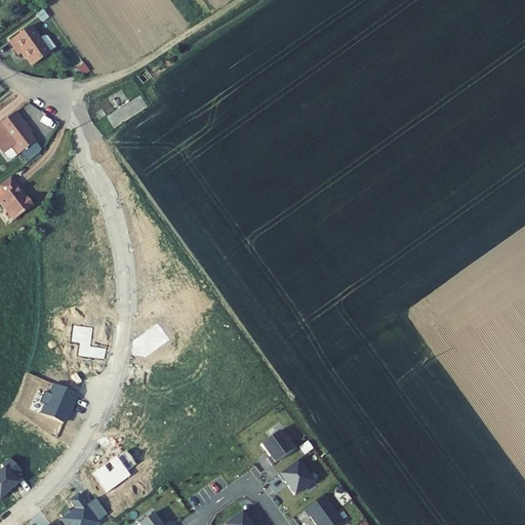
[(32,67),(50,53),(31,26),(8,41),(18,55),(23,53),(32,67)]
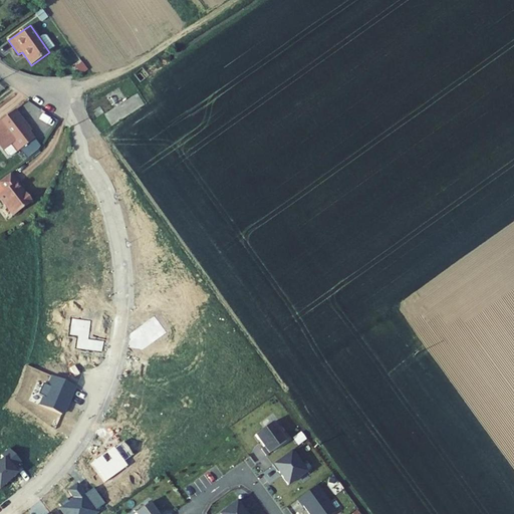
[(87,70),(81,62),(75,66),(81,74),(87,70)]
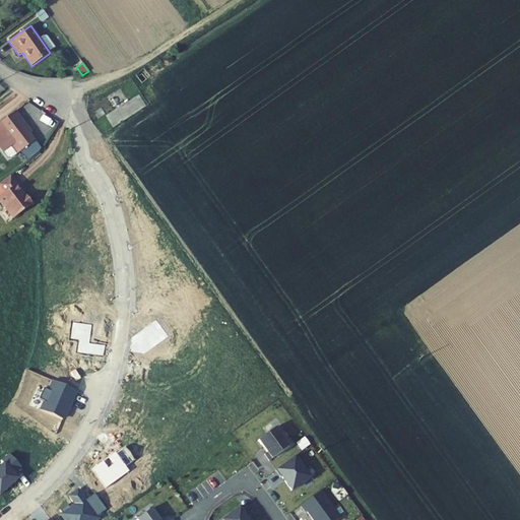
[(0,147),(3,152),(12,146),(17,153),(35,140),(23,126),(25,125),(15,111),(0,122),(0,147)]
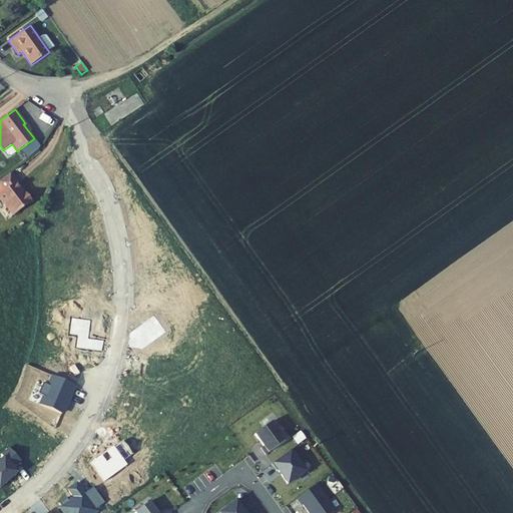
[(34,202),(12,174),(0,182),(0,201),(13,218),(34,202)]
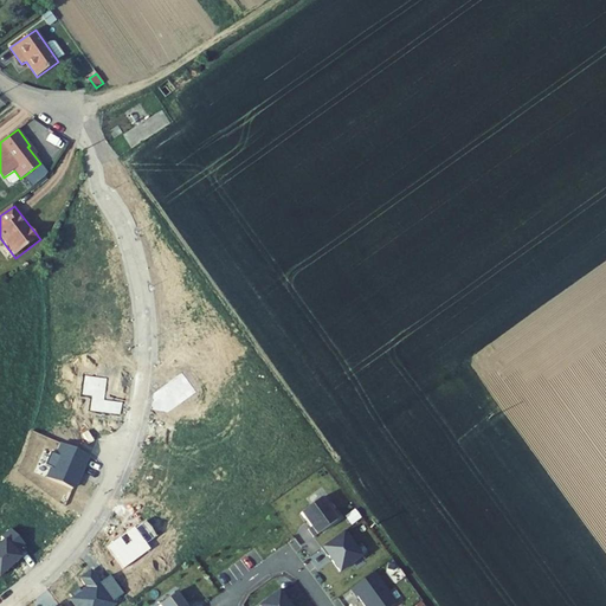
[(195,392),(182,372),(154,393),(152,410),(169,412),(195,392)]
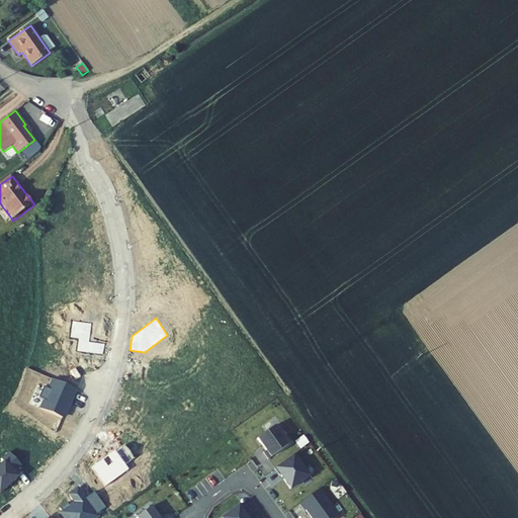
[(91,323),(73,321),(71,337),(79,338),(78,351),(102,354),(103,344),(89,342),(91,323)]
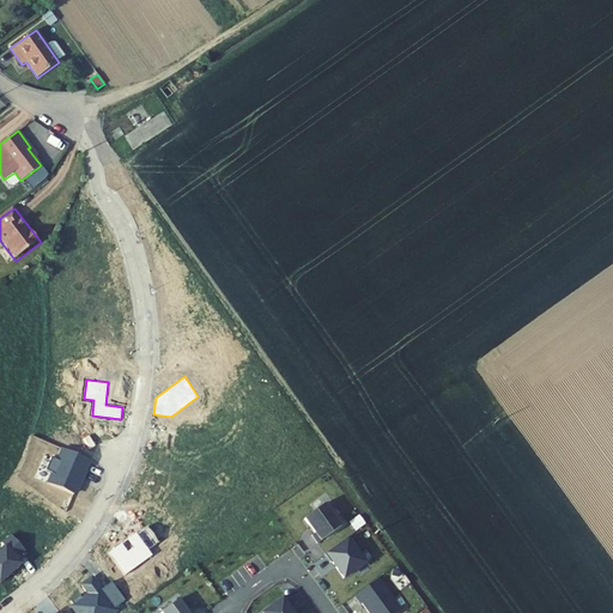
[(86,469),(90,461),(64,449),(59,460),(52,457),(46,471),(53,473),(49,484),(73,495),(84,469),(86,469)]
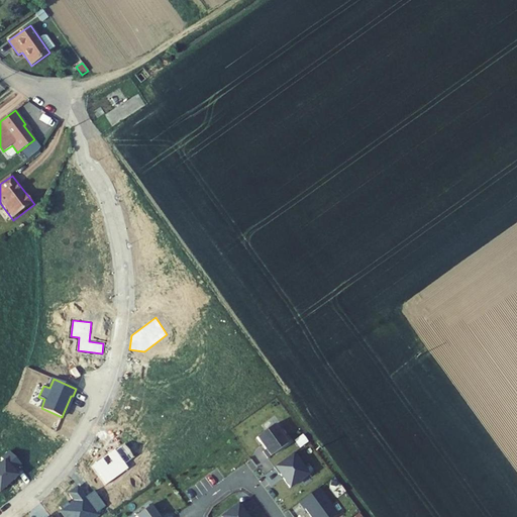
[(288,443),(275,425),(257,437),(266,449),(263,451),(268,457),(288,443)]
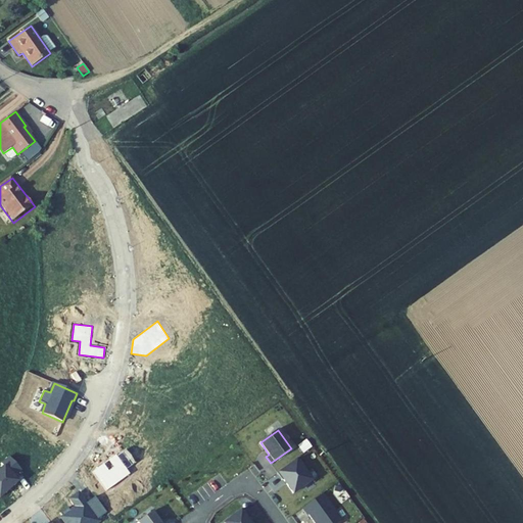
[(115,455),(93,472),(107,491),(130,474),(127,470),(136,463),(126,449),(116,457),(115,455)]
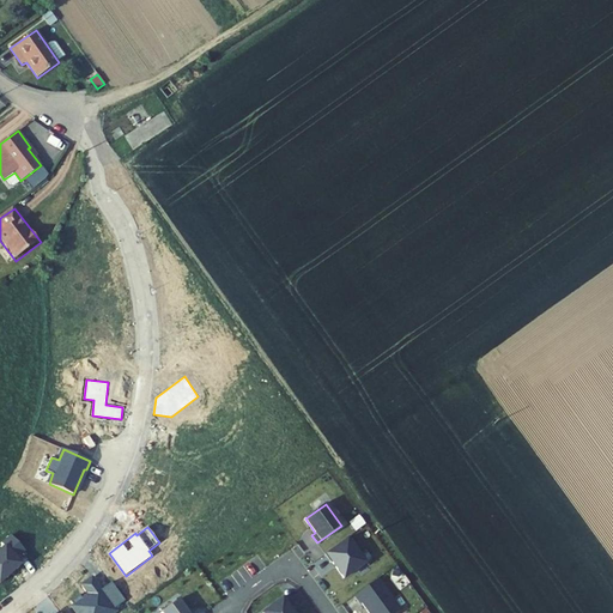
[(5,546),(0,550),(0,582),(22,563),(17,558),(25,550),(12,534),(2,542),(5,546)]
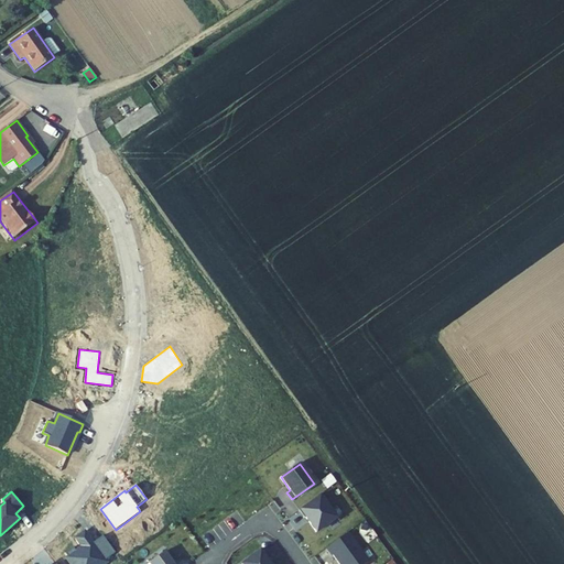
[(316,532),(335,518),(320,496),(299,510),(304,519),(306,518),(316,532)]
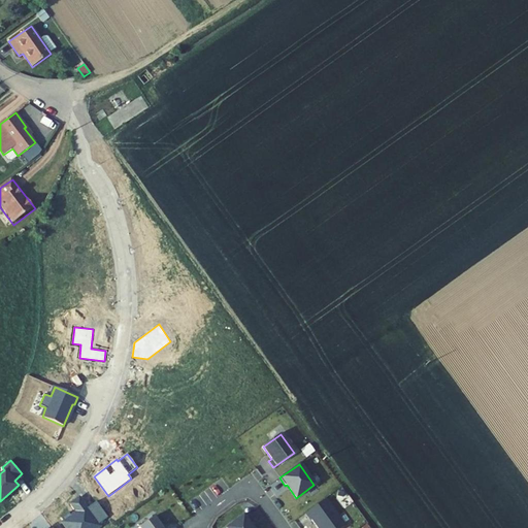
[(62,522),(66,527),(97,527),(101,526),(99,523),(108,517),(96,501),(88,507),(79,497),(71,503),(76,510),(71,515),(69,512),(61,518),(64,521),(62,522)]
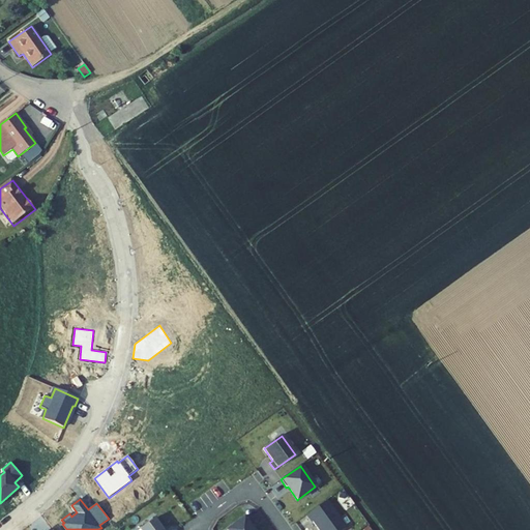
[(319,529),(342,529),(347,527),(327,500),(306,514),(312,522),(313,521),(319,529)]
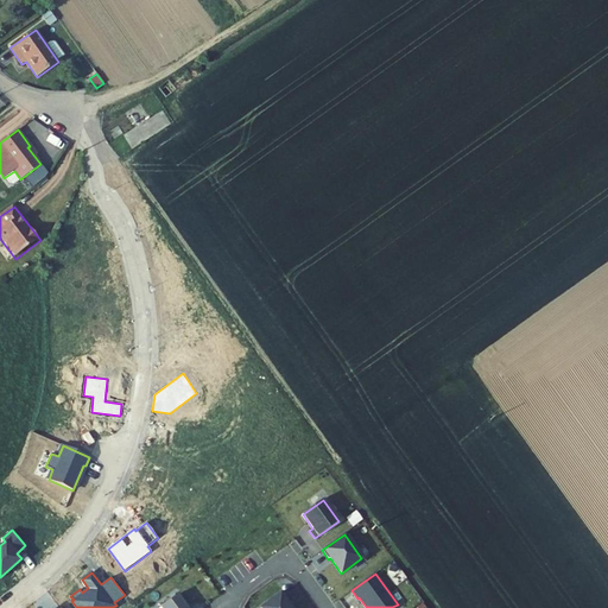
[(290,607),(285,602),(289,600),(284,593),(261,607),(290,607)]
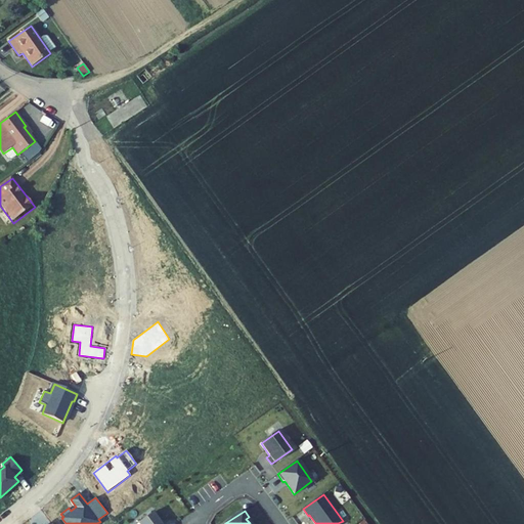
[(162,523),(154,512),(138,523),(137,523),(162,523)]
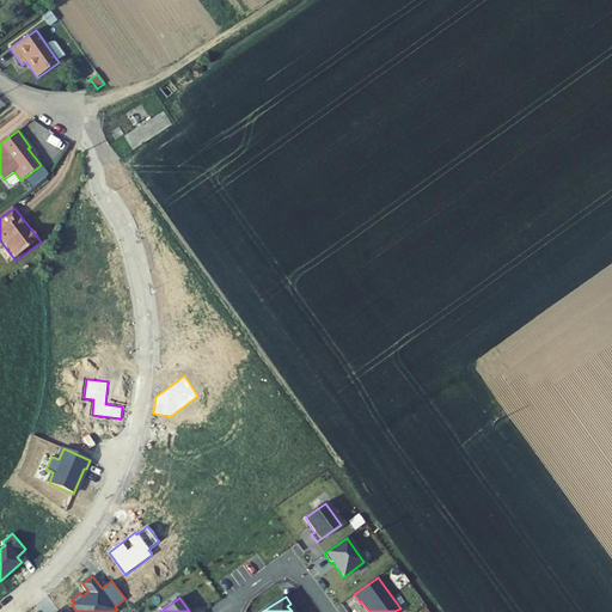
All buildings are outlined.
